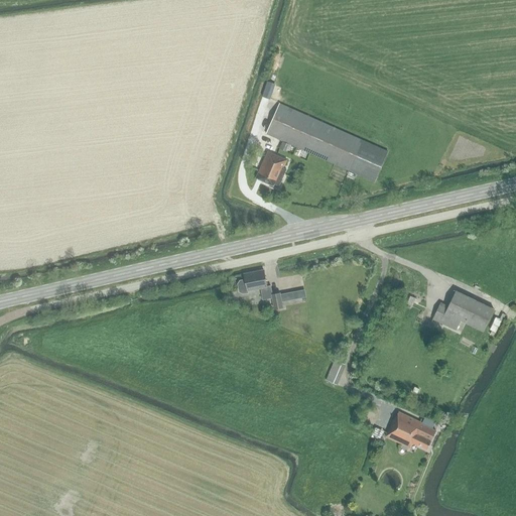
[(266,83),(262,97),(269,100),(274,86),(266,83)]
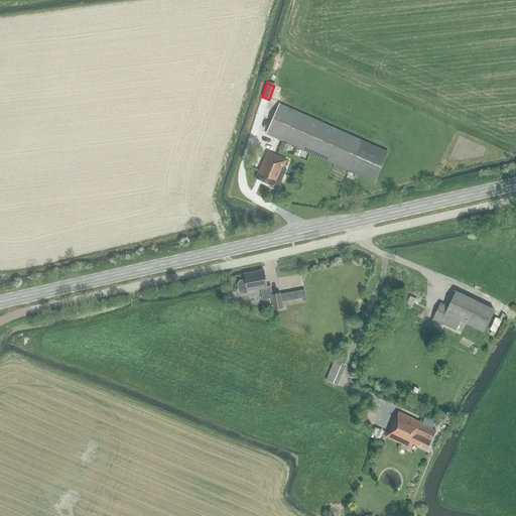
[(279,104),(266,134),(374,181),(387,152),(279,104)]
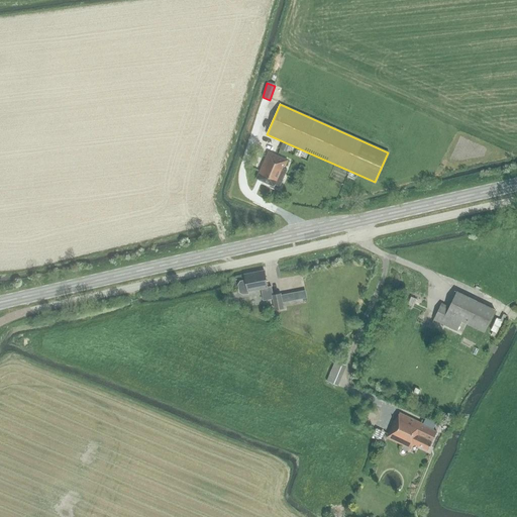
[(284,169),(288,161),(268,152),(256,179),(263,182),(274,187),(275,185),(280,187),(287,170),(284,169)]
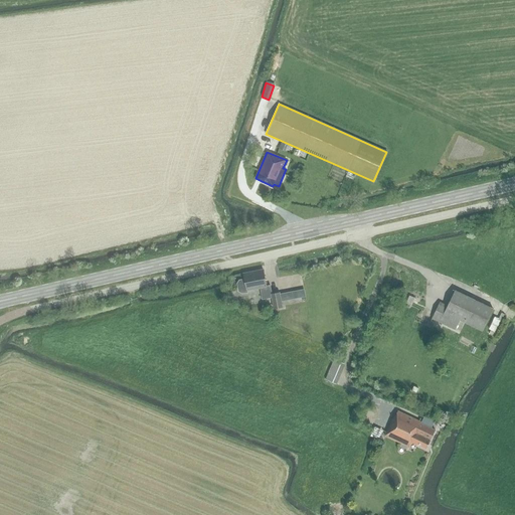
[(270,286),(267,286),(263,270),(243,274),(244,279),(239,280),(237,284),(238,291),(242,294),(247,293),(247,291),(260,288),(263,300),(272,298),(274,309),(282,307),(279,293),(272,294),(270,286)]
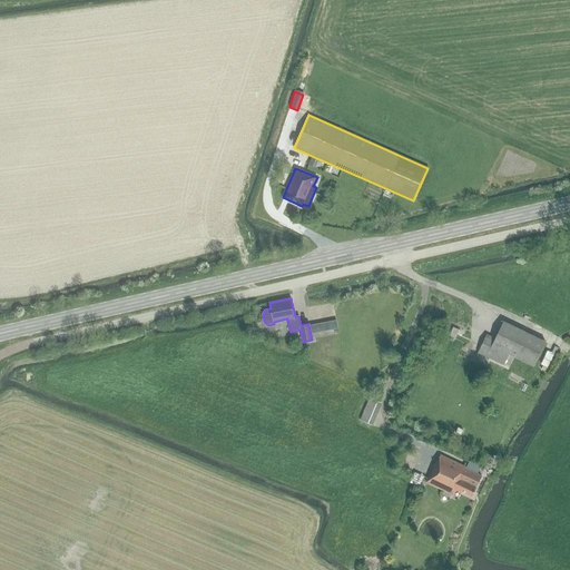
[(325,323),(326,331),(337,328),(336,321),(325,323)]
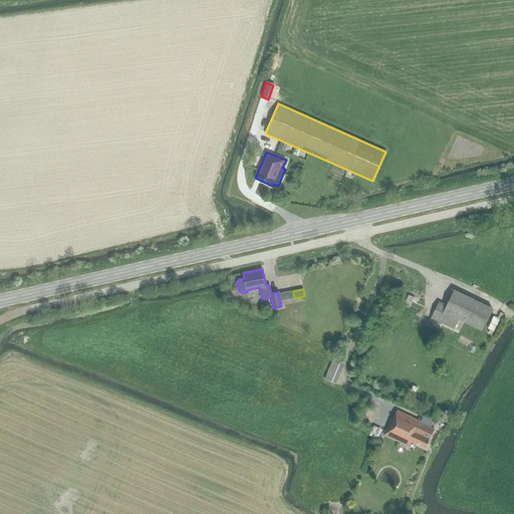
[(481,330),(492,308),(454,290),(446,305),(439,302),(431,318),(455,329),(459,319),(481,330)]
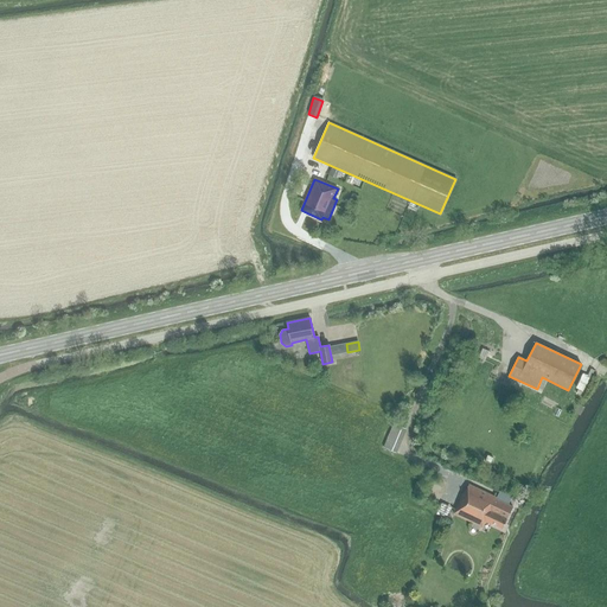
[(483,359),(484,360),(487,353),(489,355),(490,351),(489,350),(484,347),(479,358),(480,358),(479,362),(481,363),(483,359)]
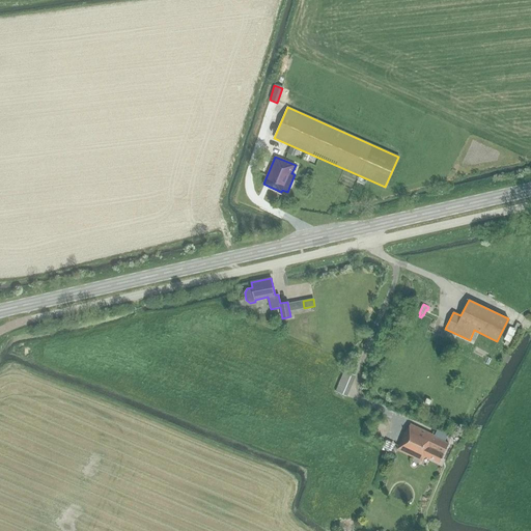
[(345,395),(355,374),(344,370),(336,391),(345,395)]
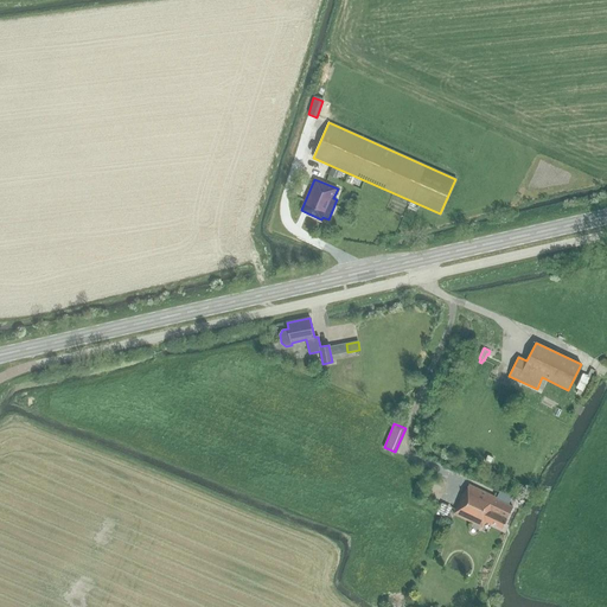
[(503,529),(512,508),(496,499),(497,498),(468,485),(464,494),(462,493),(453,513),(483,528),(485,521),(503,529)]
